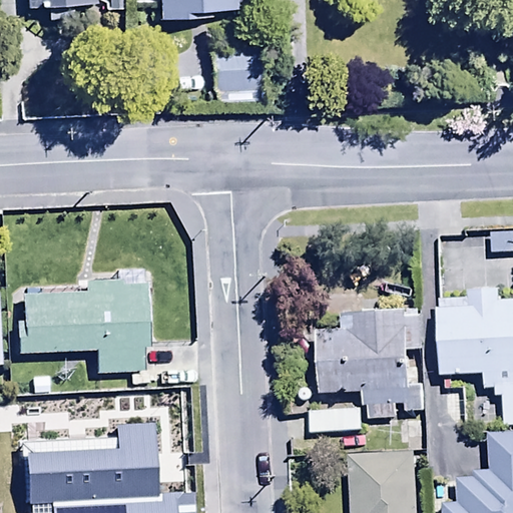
[(209,6),(232,5),(231,0),(154,0),(155,18),(210,16),(209,6)]
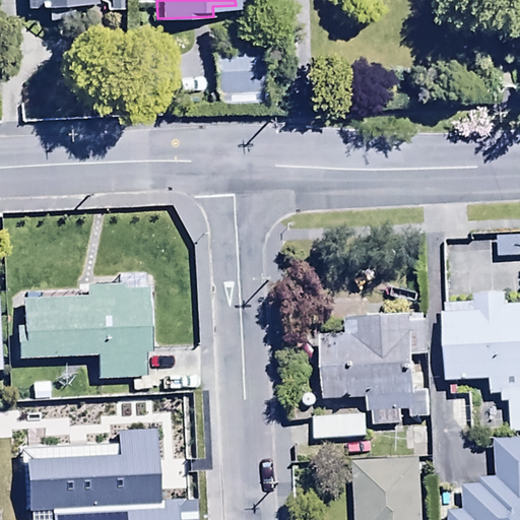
[(214,45),(214,91),(218,91),(218,103),(252,103),(252,90),(264,90),(264,46),(214,45)]
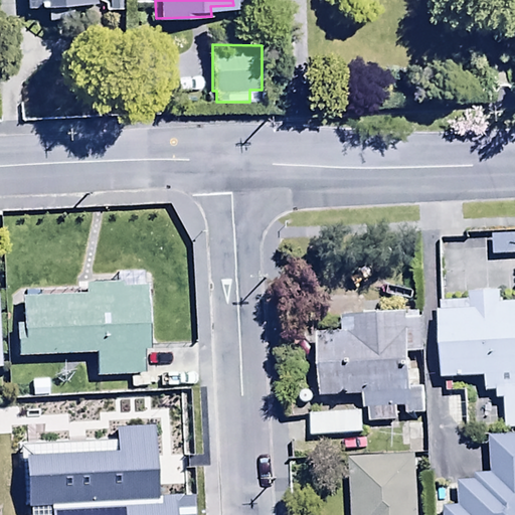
[(514,230),(491,231),(491,252),(514,251),(514,230)]
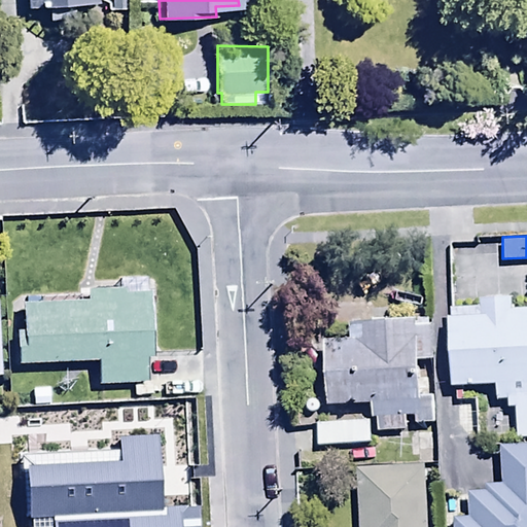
[(83,287),(83,299),(20,301),(21,326),(13,326),(14,361),(94,358),(95,384),(145,382),(144,355),(152,355),(150,285),(83,287)]
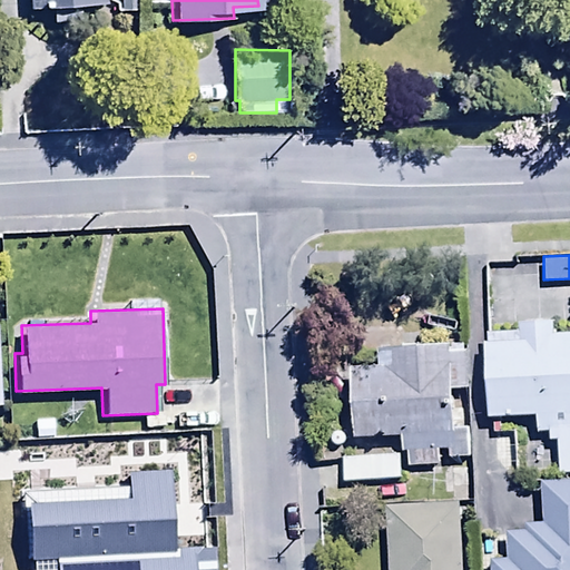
[(521,340),(484,341),(487,415),(536,413),(536,431),(547,430),(547,441),(558,441),(559,473),(569,472),(569,331),(552,332),(552,318),(520,320),(521,340)]
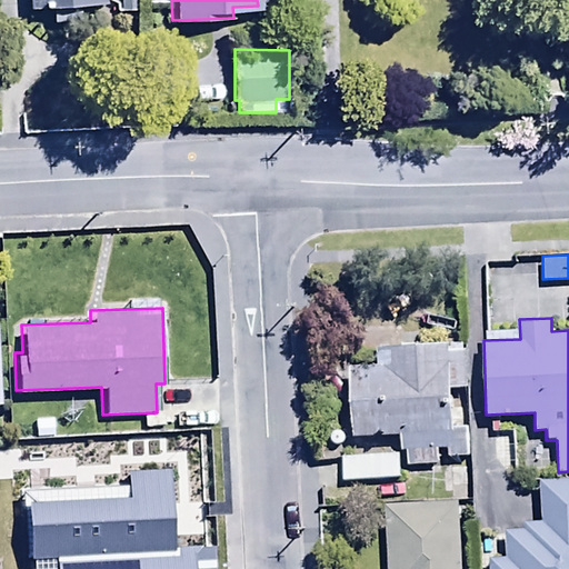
[(349,363),(351,435),(399,433),(399,449),(406,448),(406,466),(437,466),(437,447),(447,446),(448,457),(467,456),(466,408),(451,408),(451,387),(466,387),(465,340),(379,342),(380,362),(349,363)]
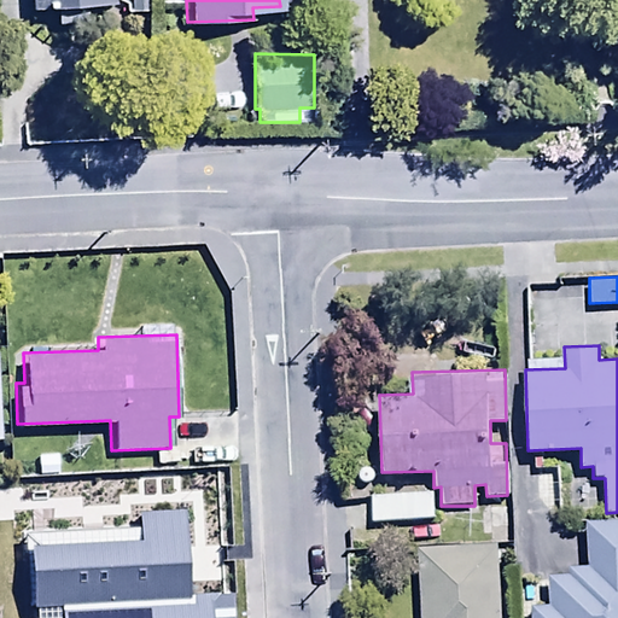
[(435,491),(371,494),(371,523),(436,520),(435,491)]
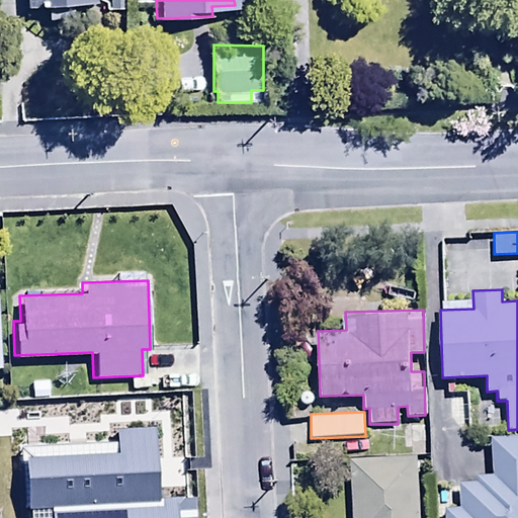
[(25,517),(71,517),(104,517),(102,453),(112,441),(96,423),(75,441),(66,442),(65,432),(30,432),(30,443),(0,443),(0,500),(11,500),(11,516),(25,516),(25,517)]
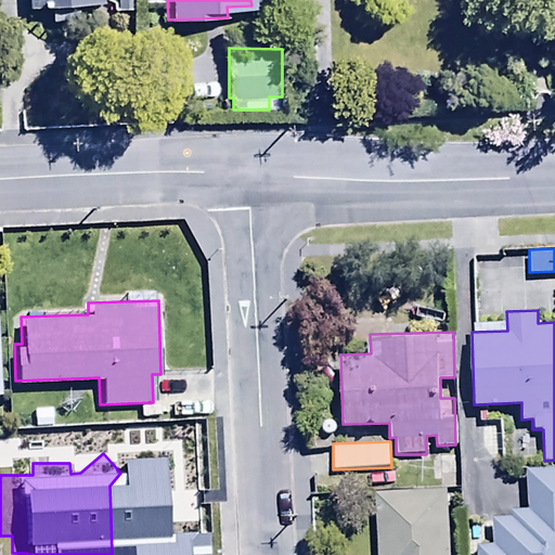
[(554,554),(554,465),(526,467),(527,506),(512,506),(512,513),(492,514),(493,542),(477,542),(477,554),(554,554)]
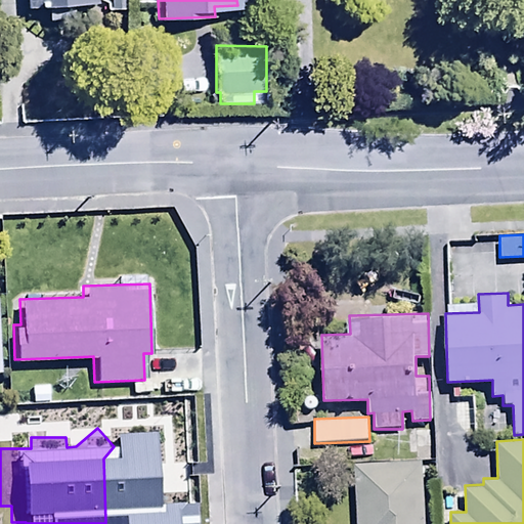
[(425,523),(421,461),(353,465),(356,523),(425,523)]
